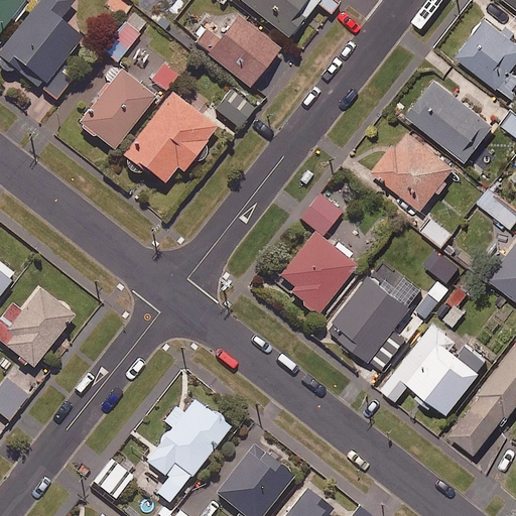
[(0,0),(0,23),(18,0),(0,0)]
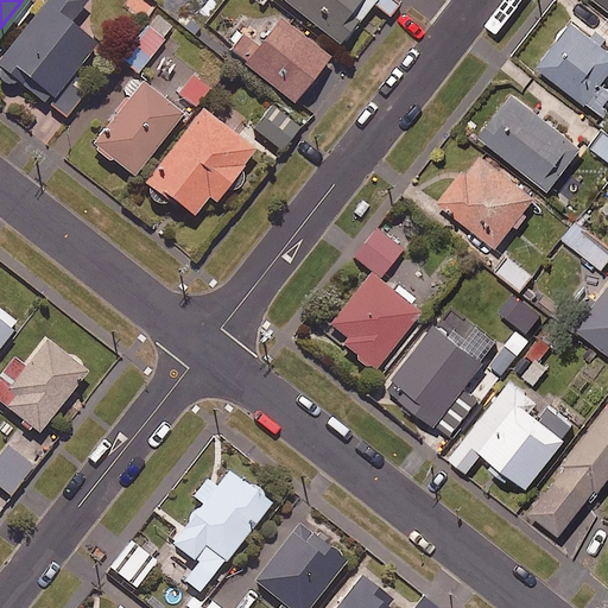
[(82,0),(42,0),(0,51),(0,64),(45,101),(95,40),(68,18),(82,0)]
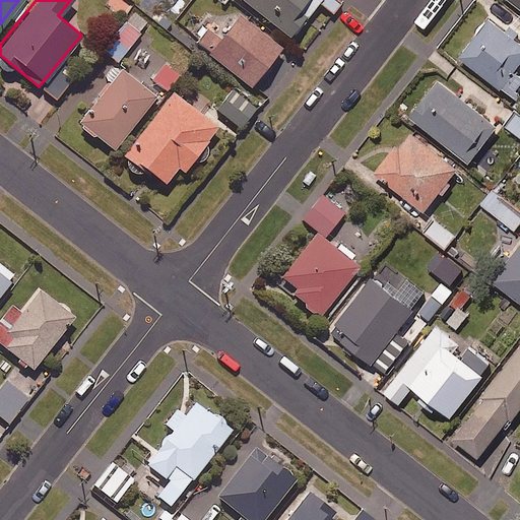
[(131,5),(125,0),(110,0),(107,3),(120,16),(131,5)]
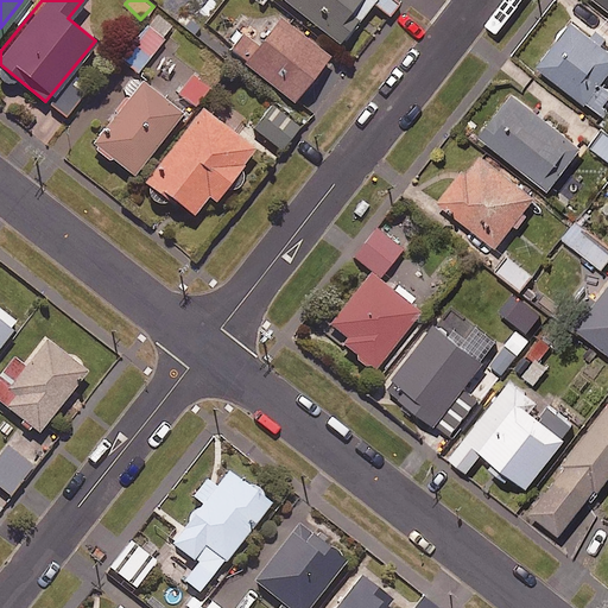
[(375,0),(282,0),(340,45),(375,0)]
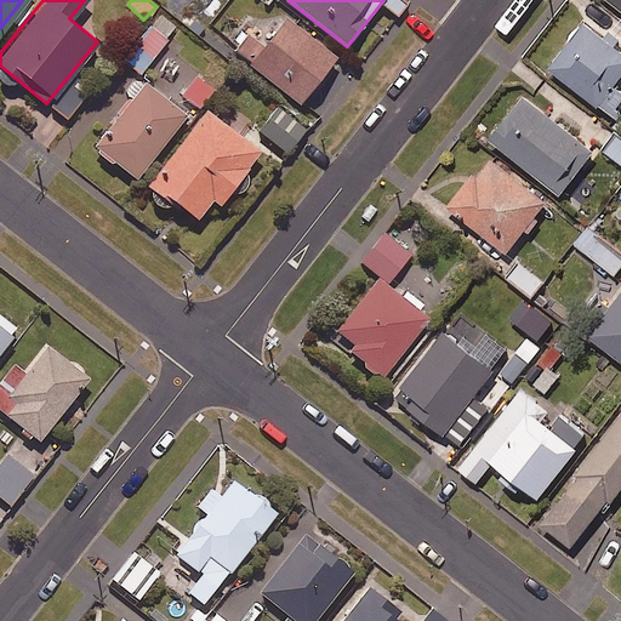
[(177,28),(159,12),(121,57),(140,72),(177,28)]
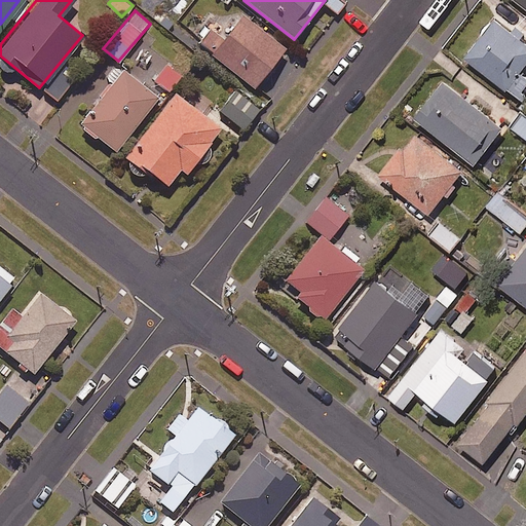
[(286,50),(241,15),(211,54),(254,89),(286,50)]
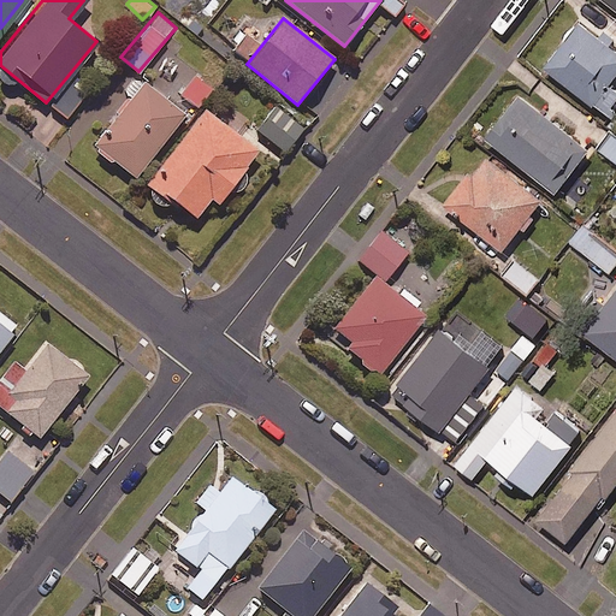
[(615,70),(615,47),(579,18),(544,63),(605,111),(615,96),(615,87),(608,81),(615,70)]
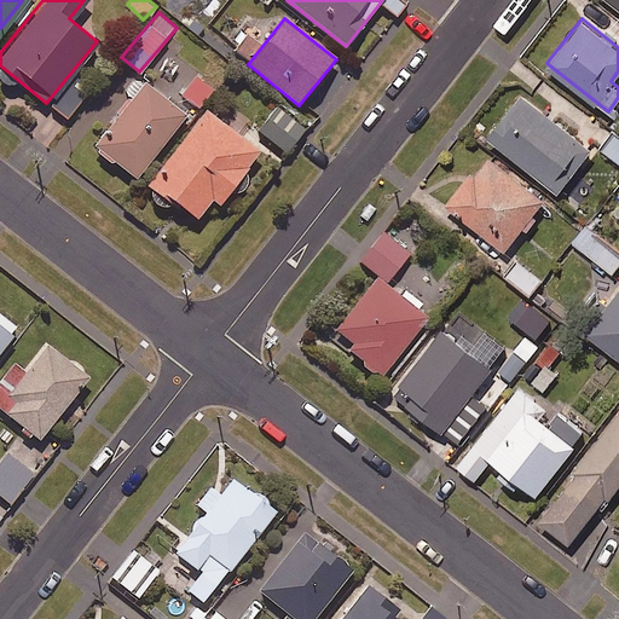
[(213,87),(196,74),(180,93),(198,106),(213,87)]
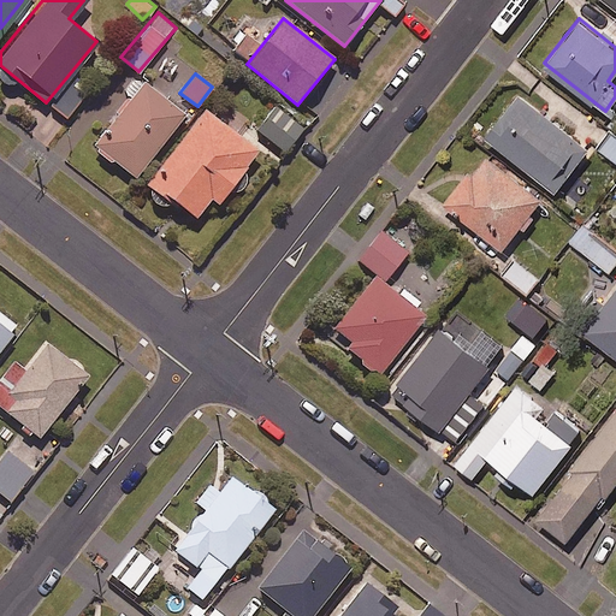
[(93,141),(98,144),(94,149),(110,161),(113,157),(134,173),(183,112),(142,80),(93,141)]
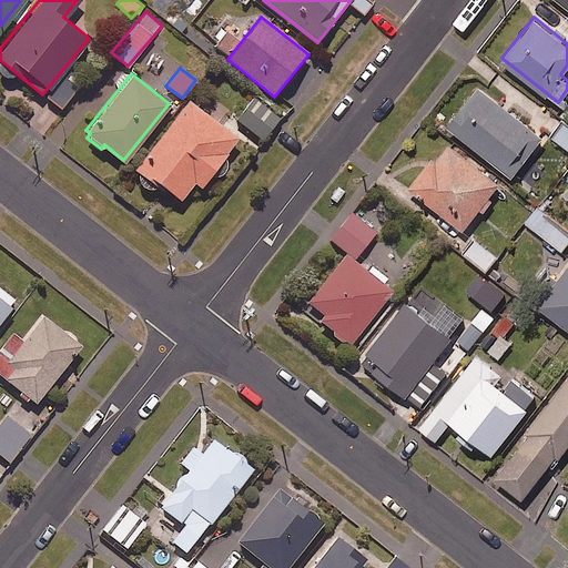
[(543,133),(478,83),(447,122),(511,173),(543,133)]
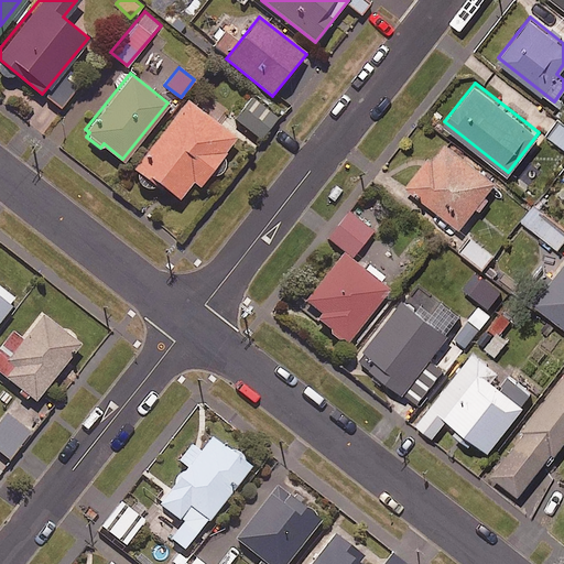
[(279,115),(255,95),(236,117),(260,137),(279,115)]
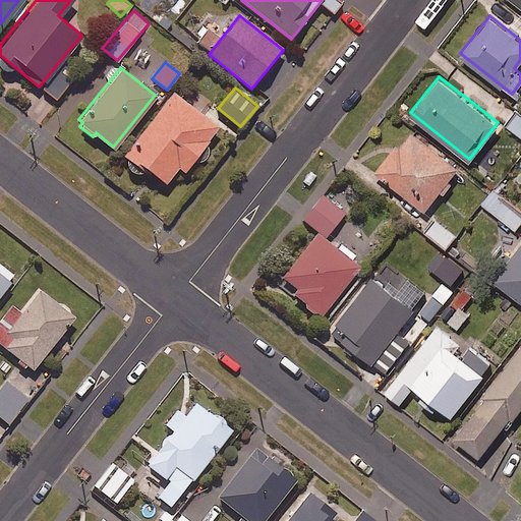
[(145,168),(164,182),(177,164),(183,169),(191,158),(193,159),(195,159),(197,159),(199,159),(201,158),(204,157),(205,156),(207,155),(208,153),(209,151),(209,149),(209,147),(209,145),(209,142),(208,141),(206,139),(206,138),(217,124),(172,90),(124,152),(123,154),(123,157),(124,159),(124,161),(125,163),(127,165),(128,166),(130,167),(132,169),(134,169),(136,170),(138,170),(140,170),(142,169),(145,168)]
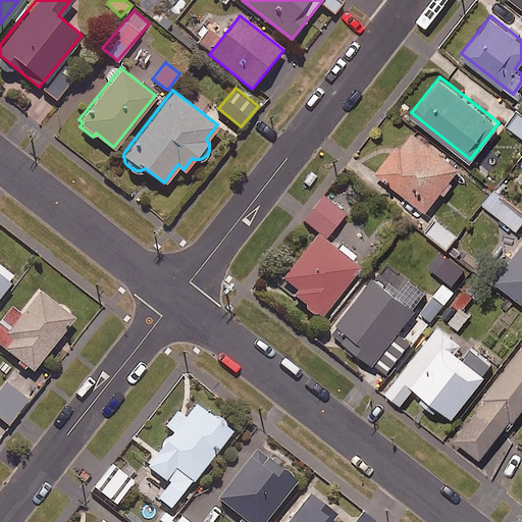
[(521,112),(519,110),(508,123),(521,135),(521,112)]
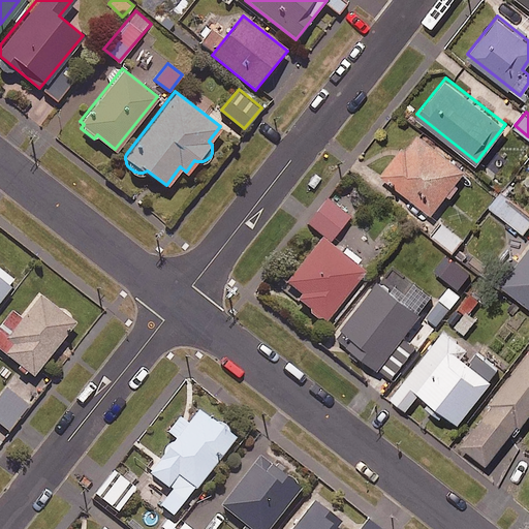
[(460,184),(456,181),(465,168),(415,128),(381,172),(431,211),(446,192),(450,195),(460,184)]
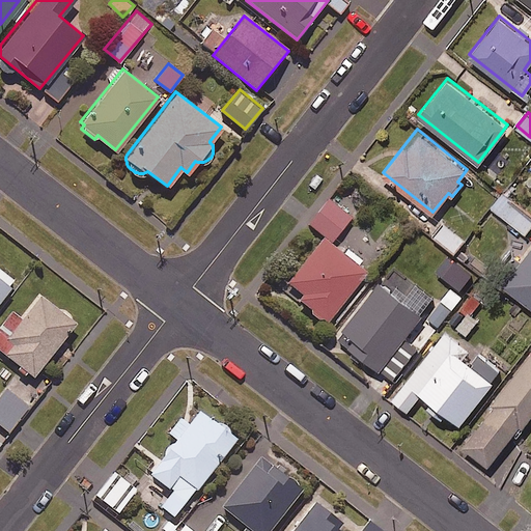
[(530,224),(530,215),(503,192),(492,206),(525,232),(530,224)]
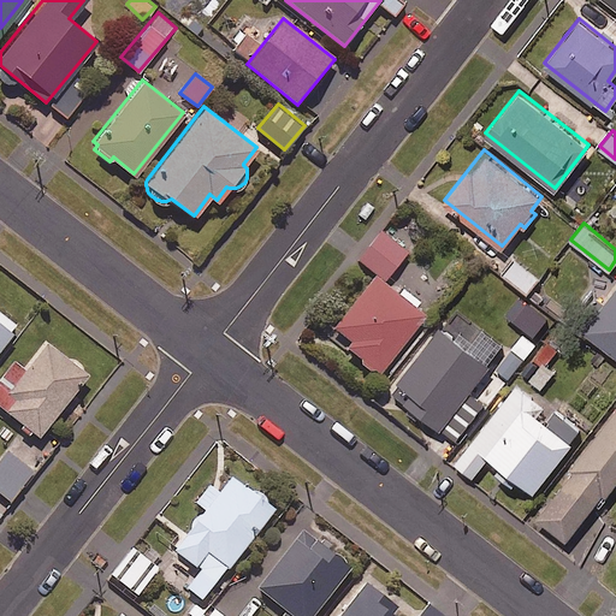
[(402,286),(397,291),(383,279),(406,250),(380,230),(357,258),(374,272),(332,324),(350,338),(345,344),(359,355),(359,357),(359,359),(359,360),(359,362),(360,363),(361,365),(361,366),(362,367),(365,367),(366,368),(367,368),(369,368),(371,368),(372,368),(373,367),(378,371),(424,313),(414,304),(418,300),(402,286)]
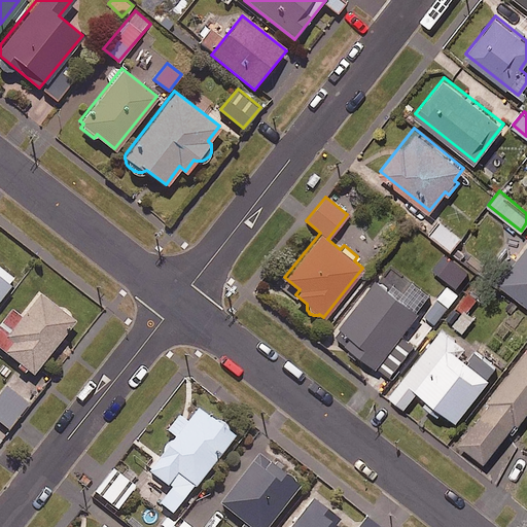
[(460,237),(442,221),(431,234),(451,248),(460,237)]
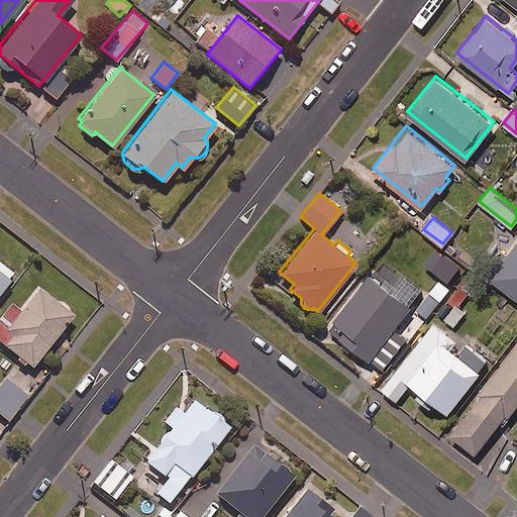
[(516,238),(489,274),(516,296),(516,238)]
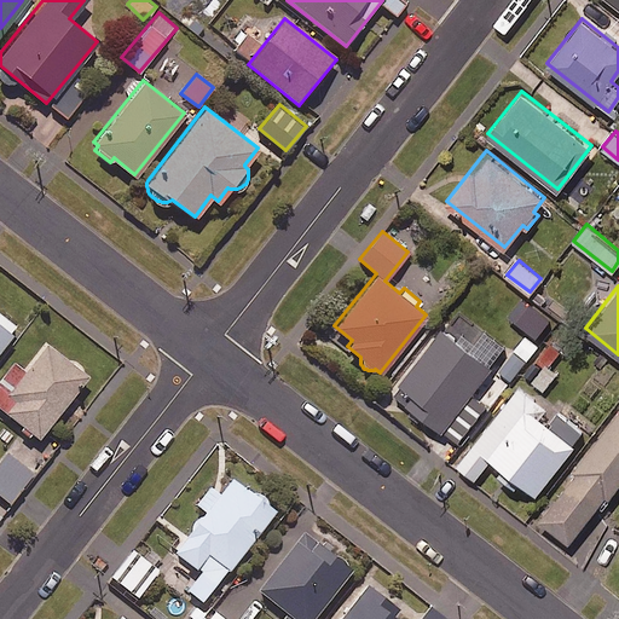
[(0,345),(18,323),(0,308),(0,345)]
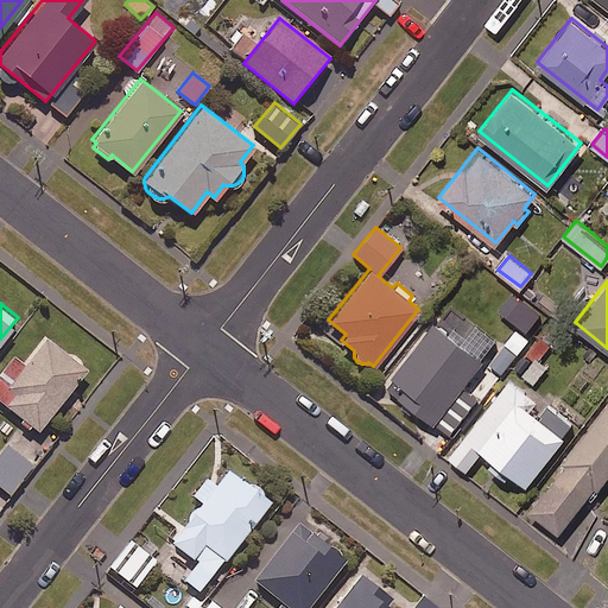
[(462,384),(495,341),(453,309),(442,323),(435,318),(385,384),(450,432),(475,399),(477,396),(462,384)]
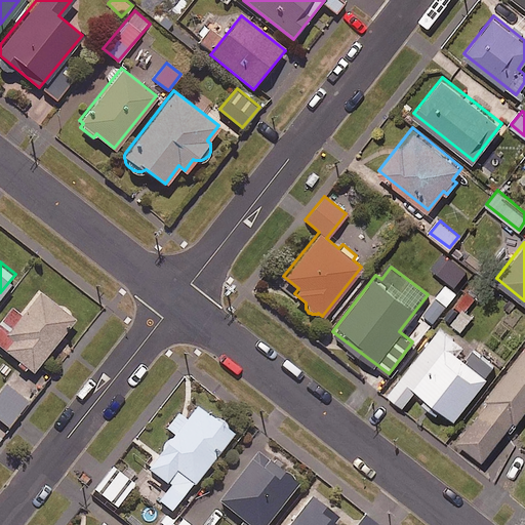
[(466,308),(475,296),(465,287),(441,318),(460,333),(476,315),(466,308)]
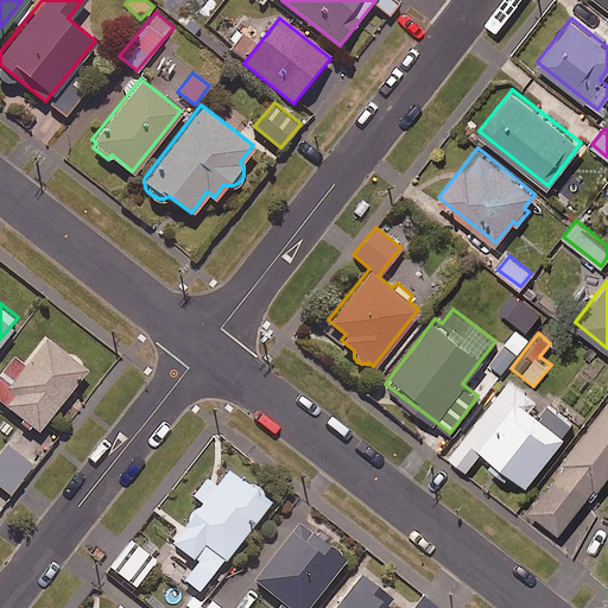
[(0,368),(0,399),(19,415),(16,420),(25,428),(30,422),(38,429),(86,367),(44,335),(24,362),(12,353),(0,368)]
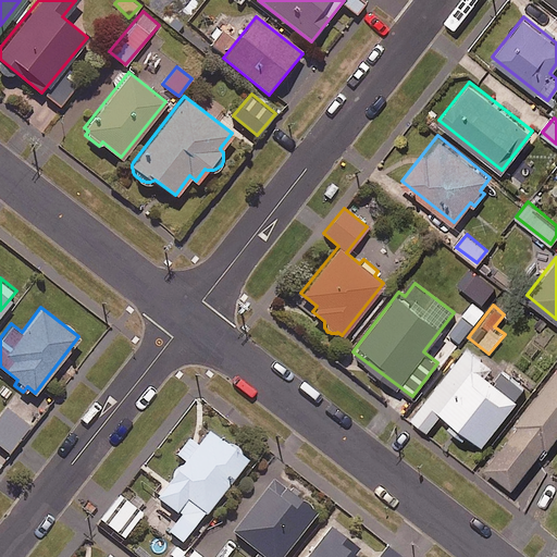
[(474,324),(462,314),(447,333),(459,343),(474,324)]
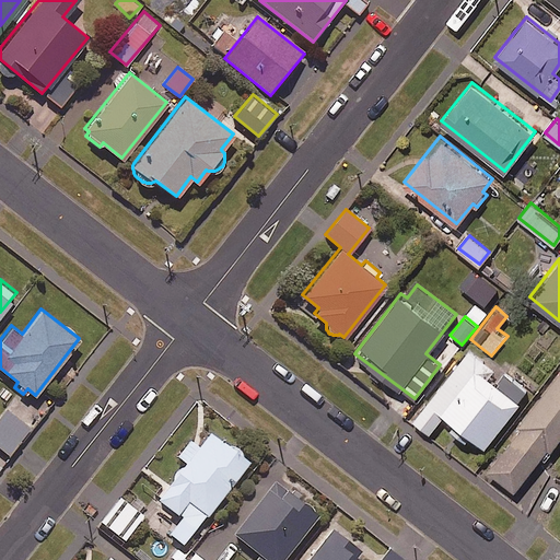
[(467,440),(471,433),(485,443),(528,388),(473,345),(413,419),(430,431),(444,411),(455,420),(450,427),(467,440)]
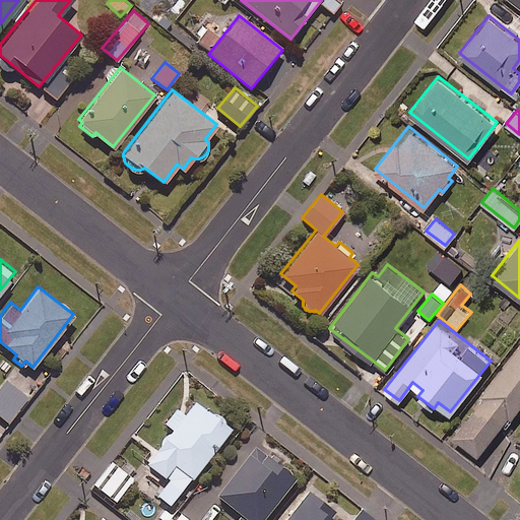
[(519,408),(519,342),(482,392),(484,394),(453,436),(478,455),(500,426),(505,429),(519,408)]
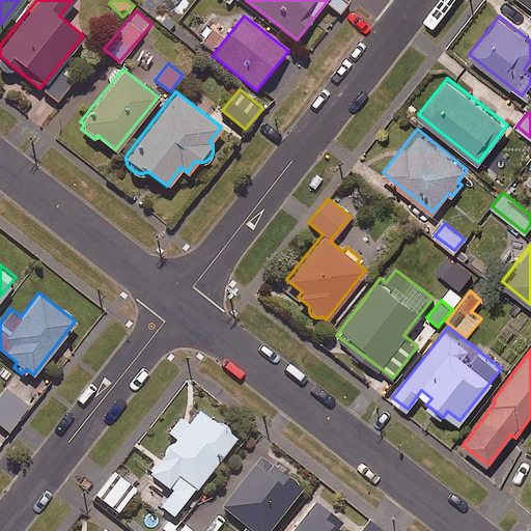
[(0,423),(8,429),(28,404),(5,386),(0,392),(0,423)]
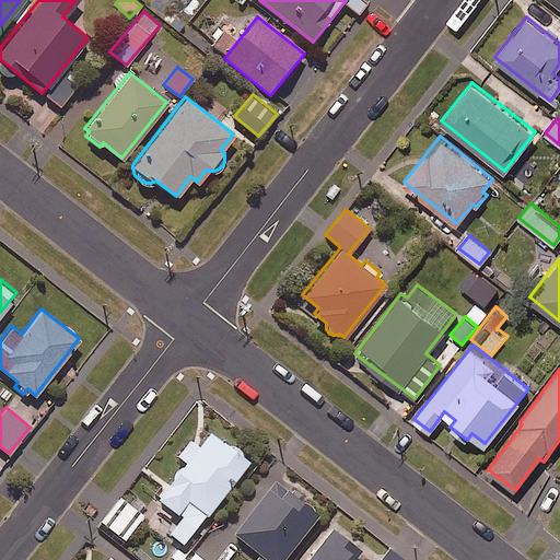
[(198,445),(189,439),(177,454),(185,461),(156,496),(182,515),(168,532),(183,543),(248,459),(241,454),(241,453),(241,451),(241,450),(241,448),(240,447),(240,446),(238,445),(237,444),(236,444),(235,443),(233,443),(232,443),(231,443),(230,443),(229,444),(210,430),(198,445)]
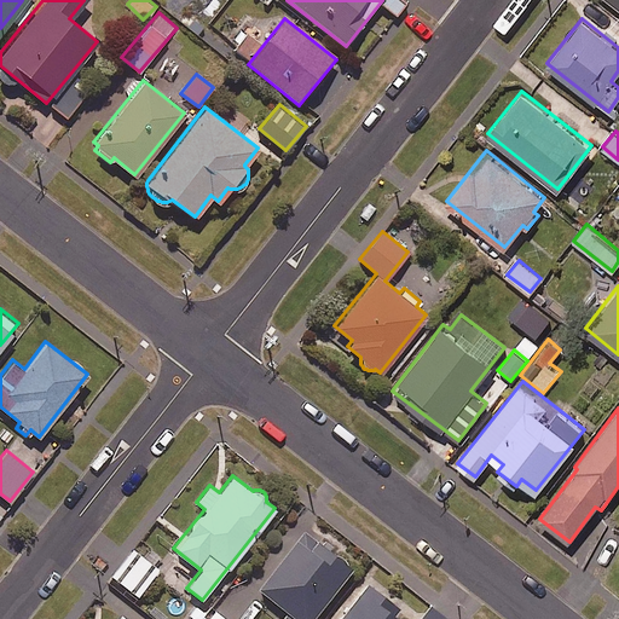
[(308,618),(351,567),(304,528),(258,586),(288,611),(281,618),(308,618)]
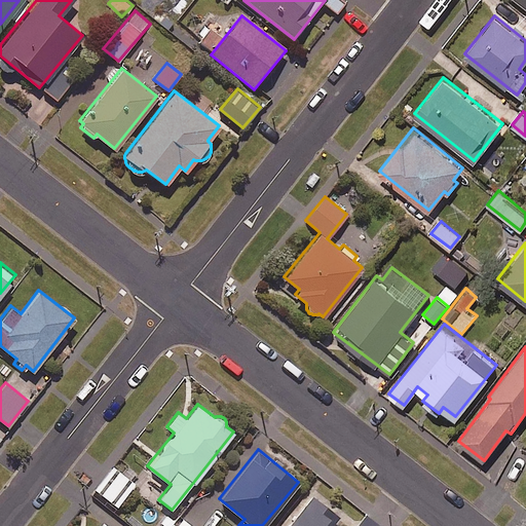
[(130,479),(135,474),(122,463),(117,470),(113,465),(95,489),(116,505),(135,483),(130,479)]
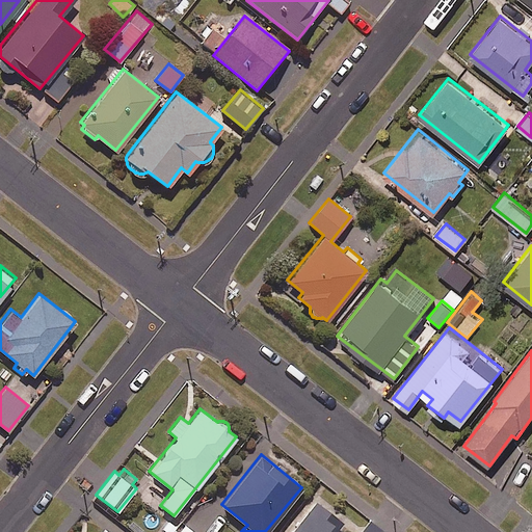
[(340,531),(335,528),(341,521),(315,500),(289,531),(340,531)]
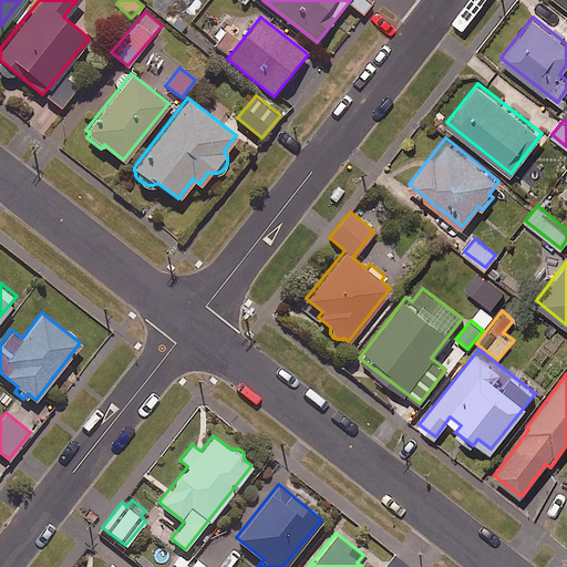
[(410,566),(394,555),(384,566),(410,566)]
